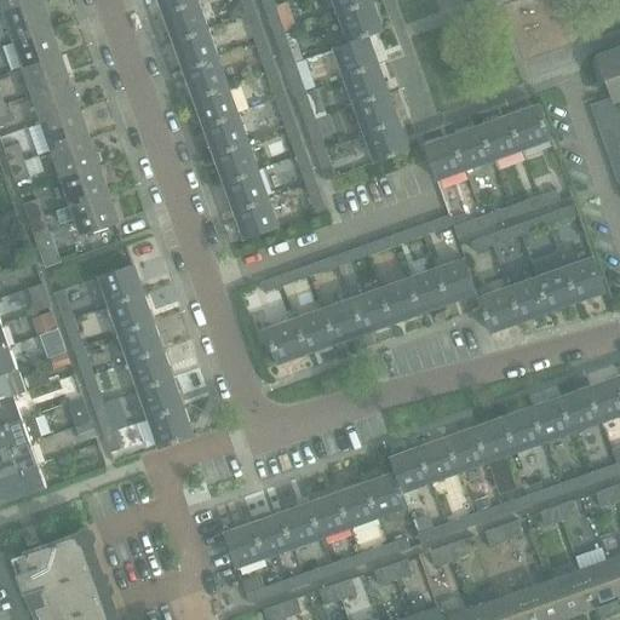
[(0,0),(5,13),(41,0),(0,0)]
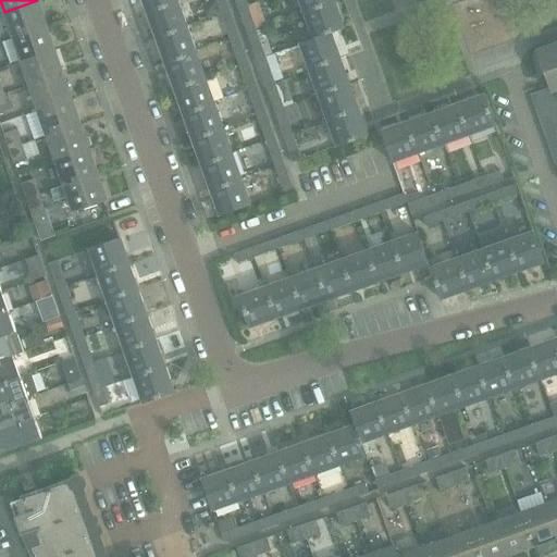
[(13,37),(47,25),(37,0),(4,12),(13,37)]
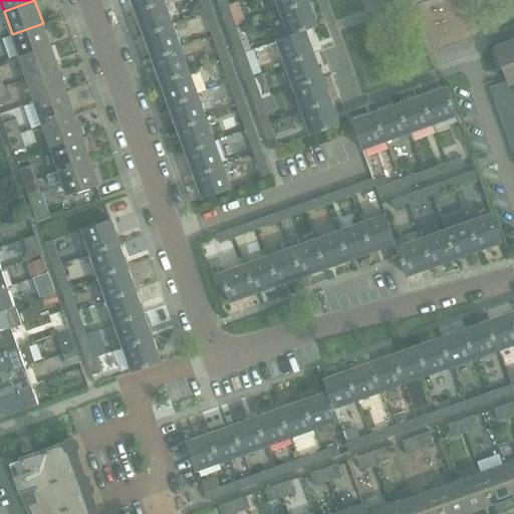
[(132,0),(136,10),(164,0),(132,0)]
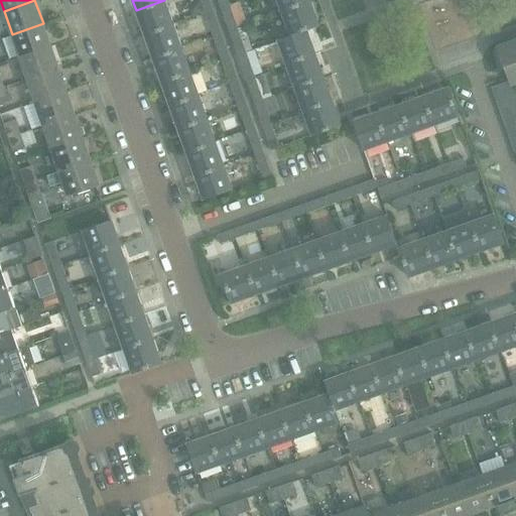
[(144,34),(173,23),(165,0),(164,0),(136,10),(144,34)]
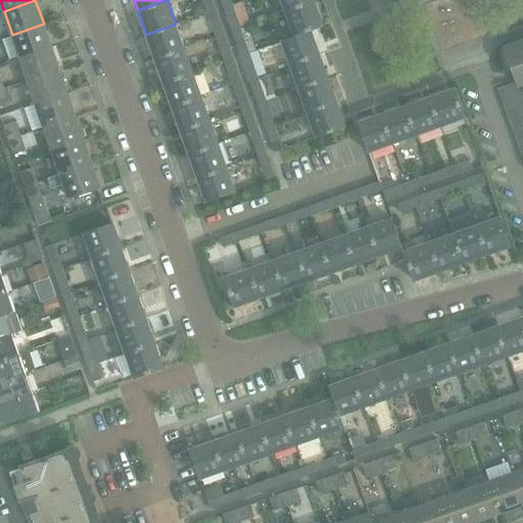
[(201,0),(194,3),(192,8),(195,17),(207,13),(207,12),(202,0),(201,0)]
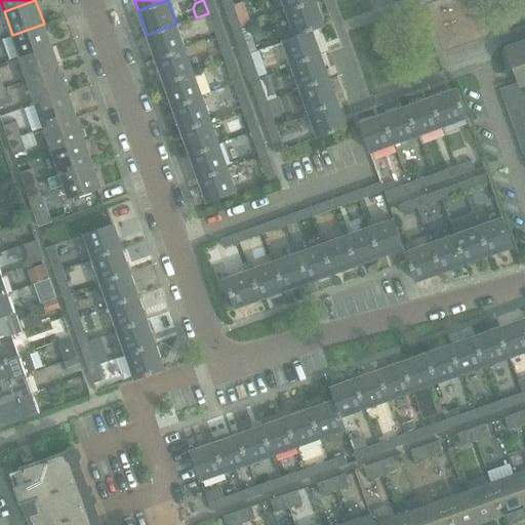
[(212,0),(203,0),(208,12),(216,9),(212,0)]
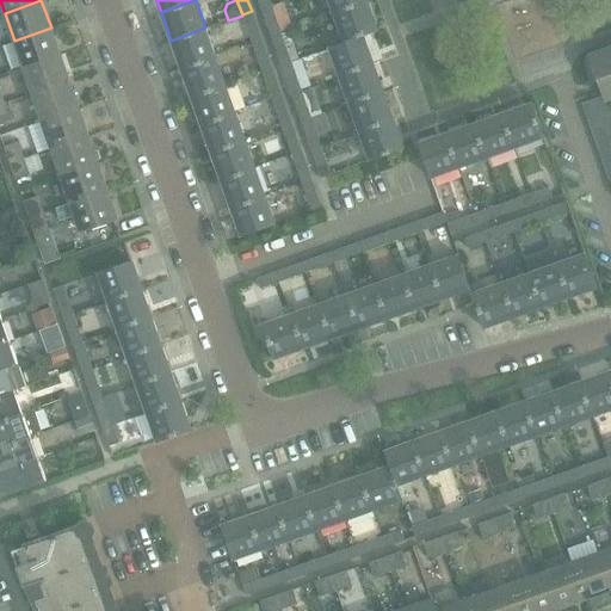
[(257,0),(261,10),(272,6),(269,0),(257,0)]
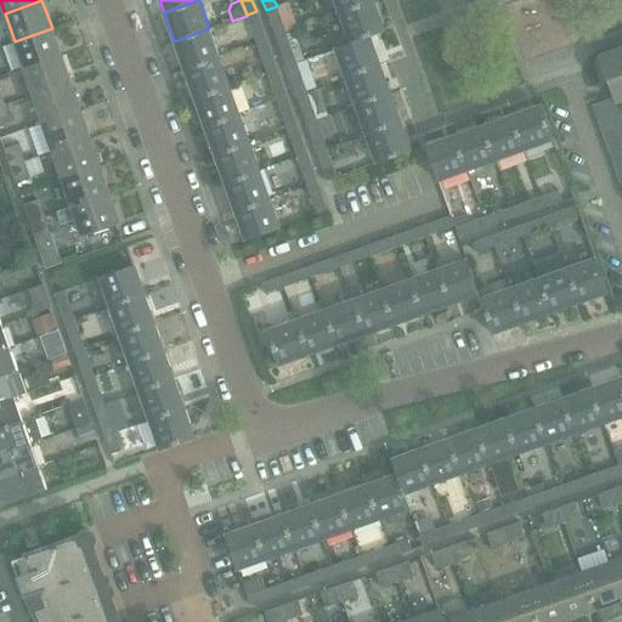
[(334,0),(339,15),(374,3),(373,0),(334,0)]
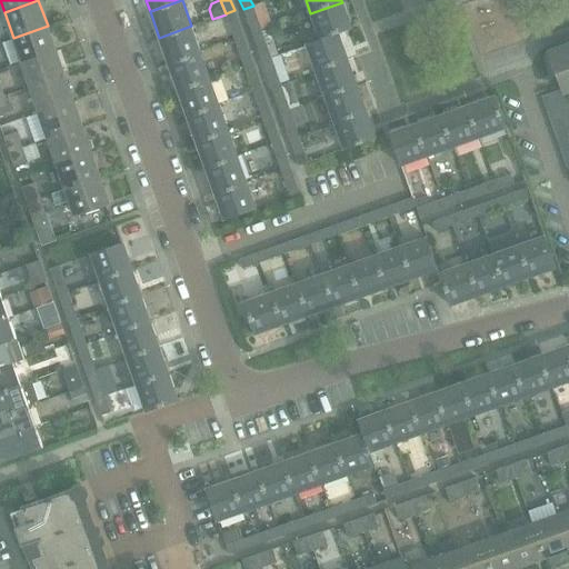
[(320,40),(339,33),(352,29),(342,2),(310,13),(320,40)]
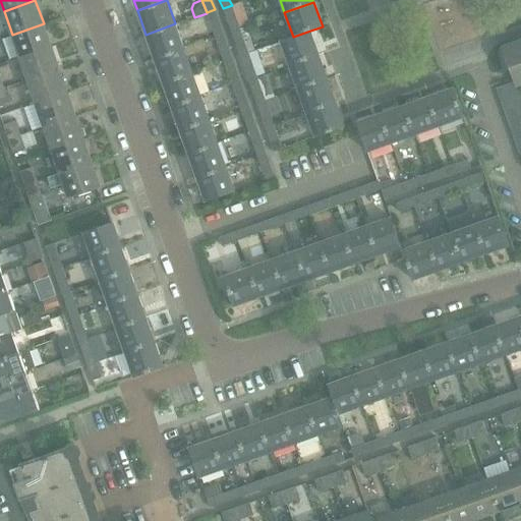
[(232,5),(223,8),(230,30),(239,26),(246,24),(247,23),(240,3),(232,5)]
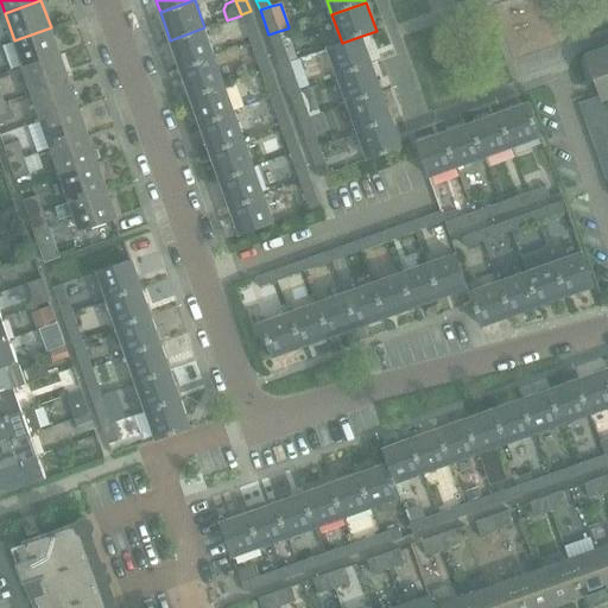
[(251,11),(241,14),(251,43),(261,39),(251,11)]
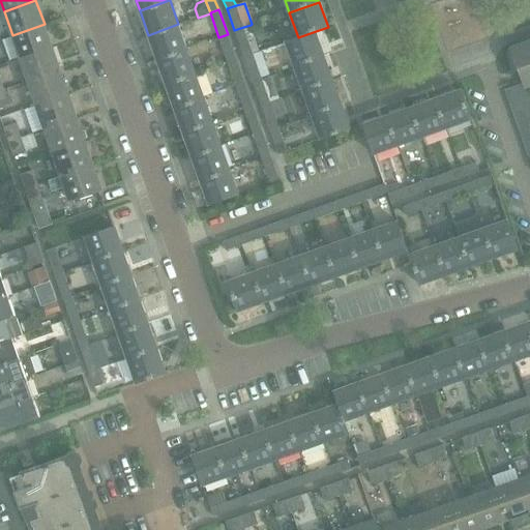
[(21,58),(53,48),(45,24),(12,35),(21,58)]
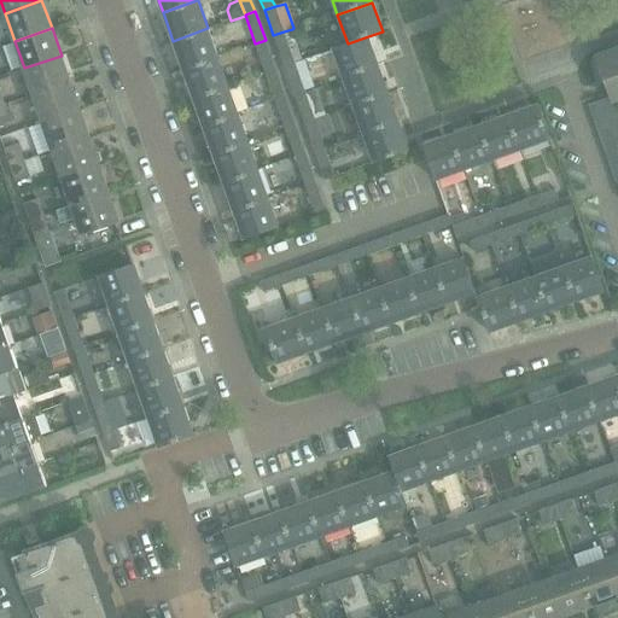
[(184,69),(219,57),(208,28),(173,41),(184,69)]
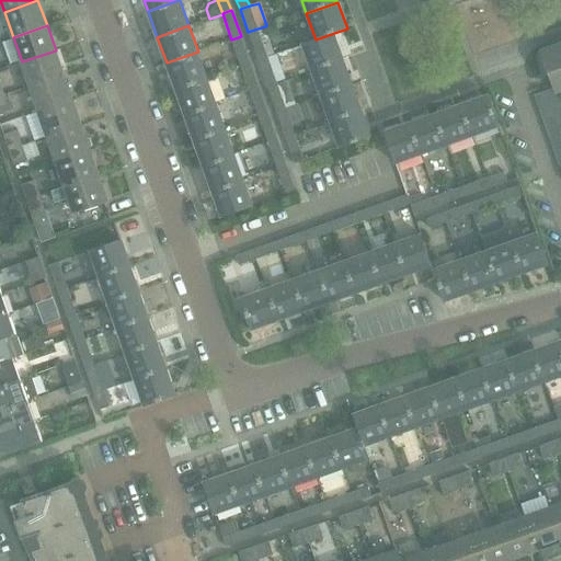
[(258,29),(248,32),(259,60),(275,55),(271,43),(265,26),(258,29)]
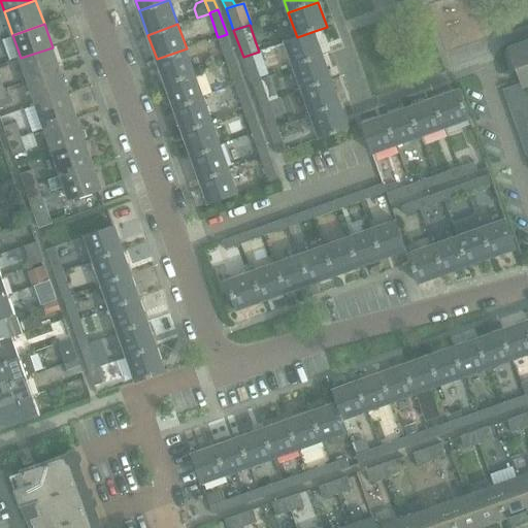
[(293,67),(324,56),(315,31),(297,37),(285,41),(293,67)]
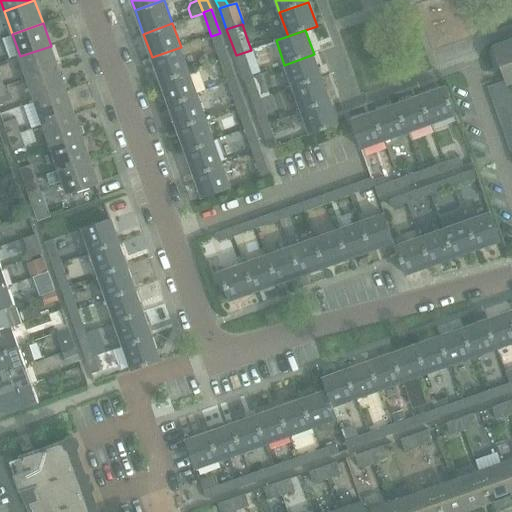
[(220,33),(211,36),(220,59),(228,56),(220,33)]
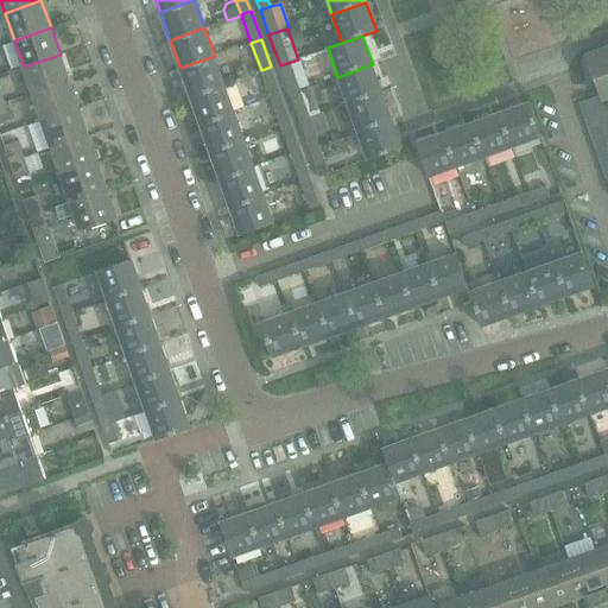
[(33,94),(70,81),(61,55),(24,67),(33,94)]
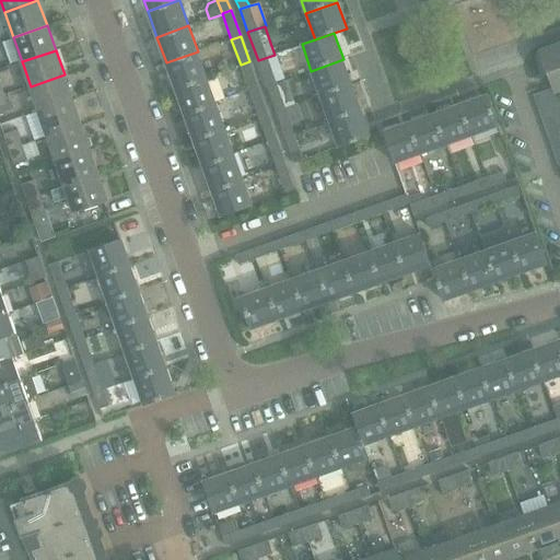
[(559,50),(544,56),(555,88),(559,86),(559,89),(559,50)]
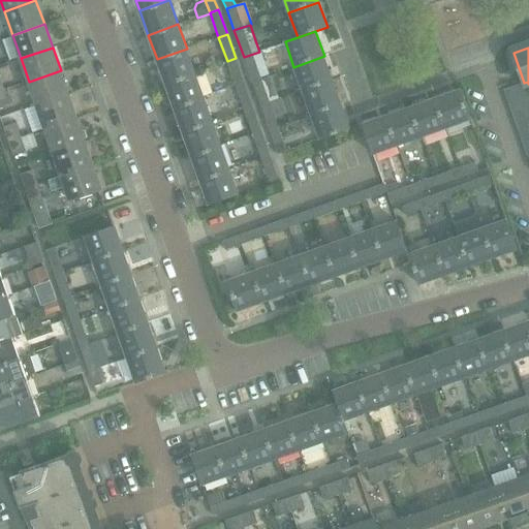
[(165,84),(195,72),(187,49),(157,59),(165,84)]
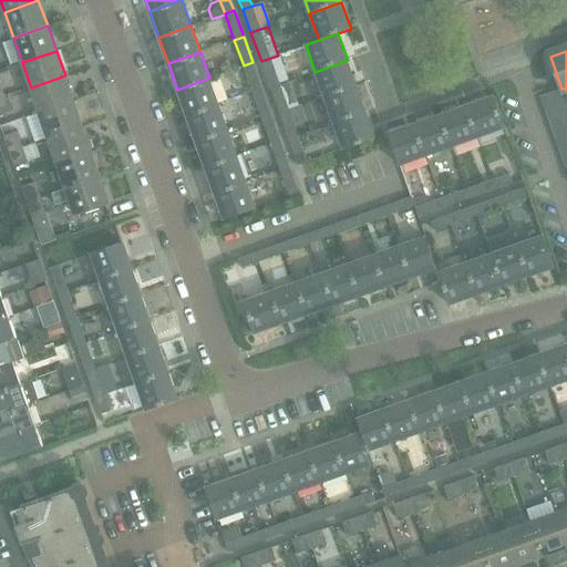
[(280,54),(278,55),(261,61),(270,86),(280,83),(289,80),(280,54)]
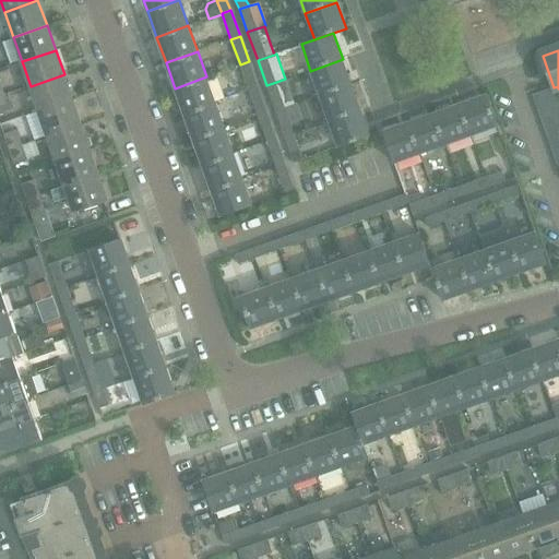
[(352,85),(343,59),(310,71),(320,96),(352,85)]
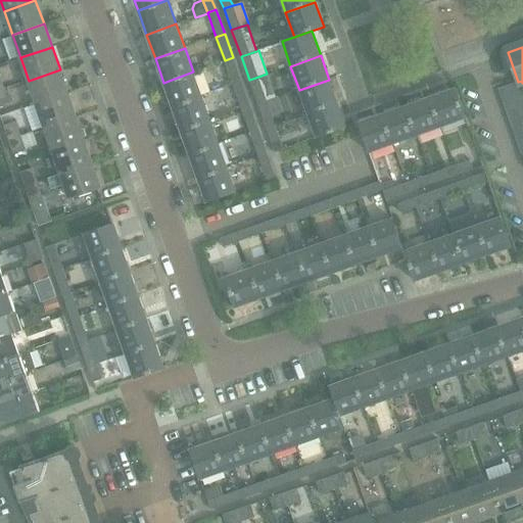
[(233,57),(225,60),(233,85),(241,82),(233,57)]
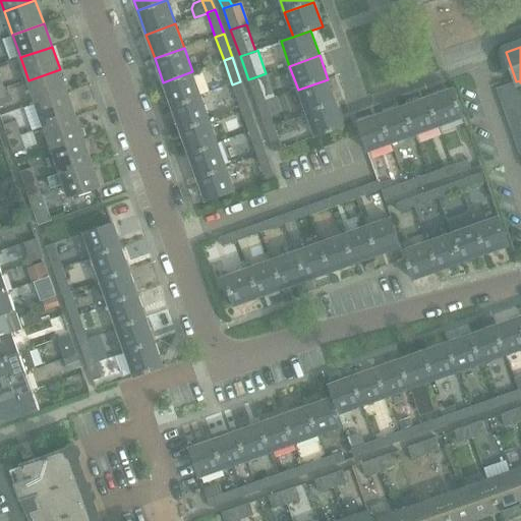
[(37,104),(68,93),(60,69),(29,80),(37,104)]
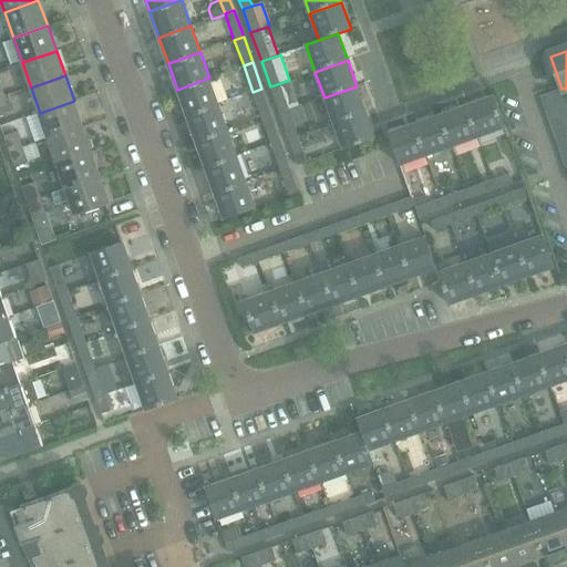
[(186,115),(218,104),(209,78),(177,90),(186,115)]
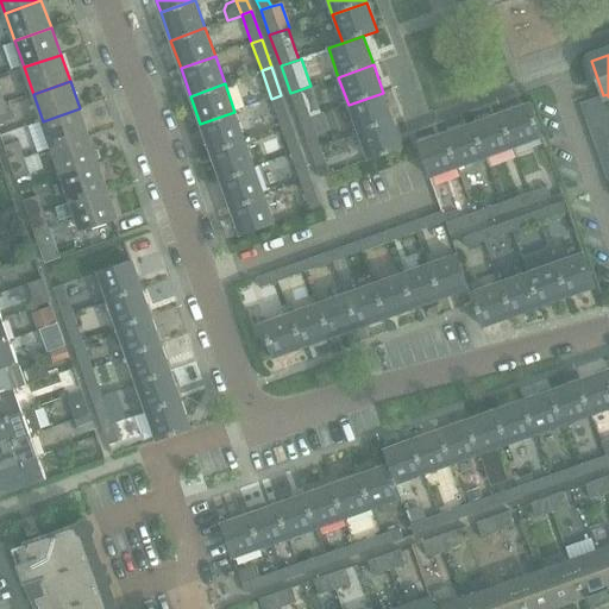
[(301,89),(290,93),(300,120),(311,117),(301,89)]
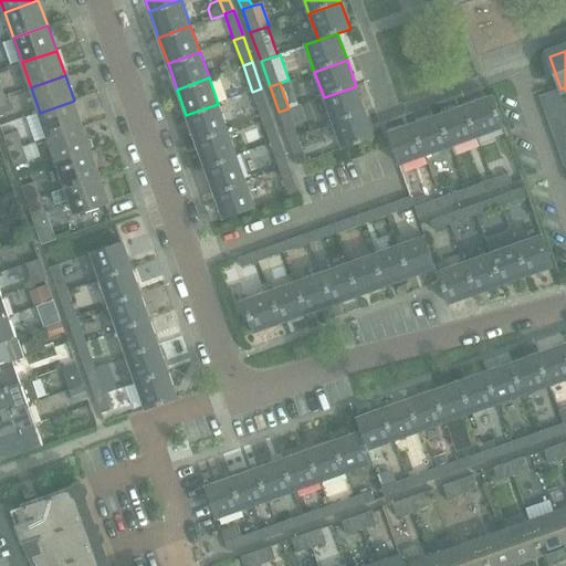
[(365,112),(356,86),(324,97),(333,123),(365,112)]
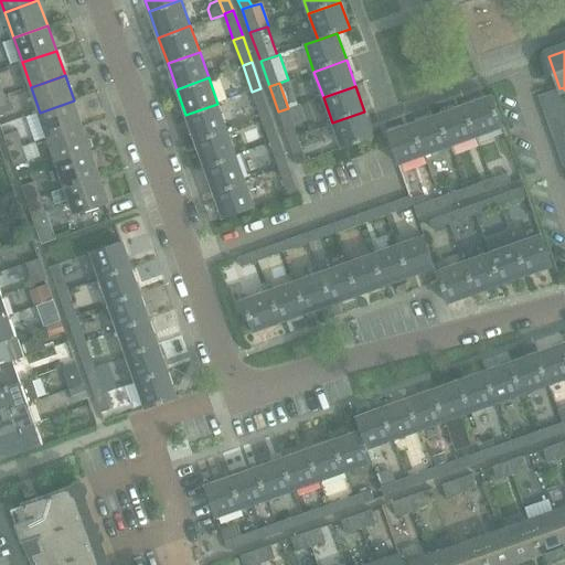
[(564,100),(564,89),(564,87),(560,88),(540,95),(545,108),(564,100)]
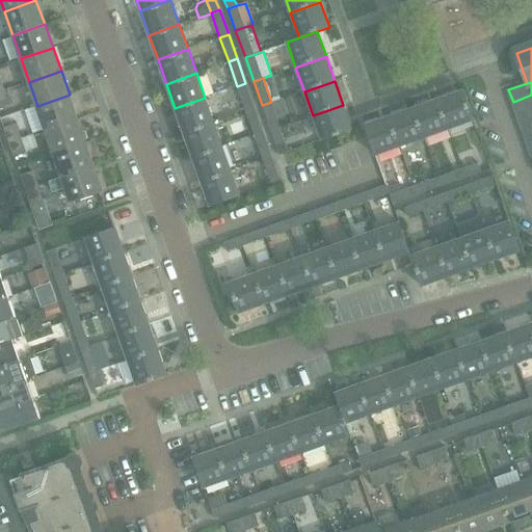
[(245,83),(237,86),(246,110),(255,107),(245,83)]
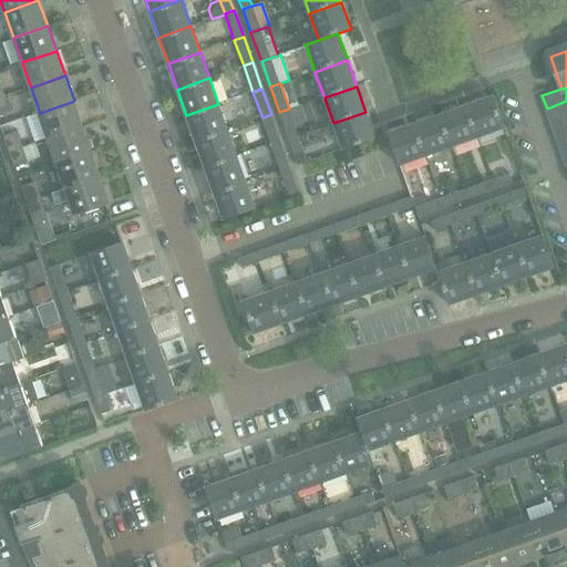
[(6,96),(0,98),(0,114),(10,112),(6,96)]
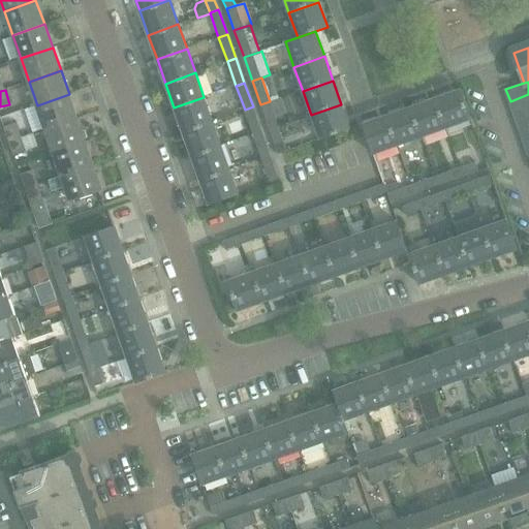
[(460,90),(435,99),(446,129),(471,120),(460,90)]
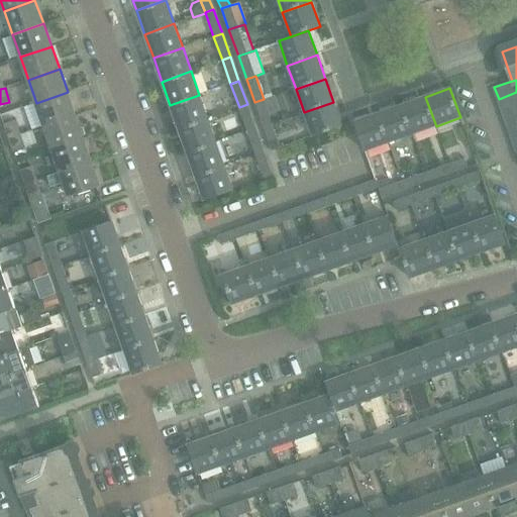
[(44,126),(76,115),(68,92),(36,103),(44,126)]
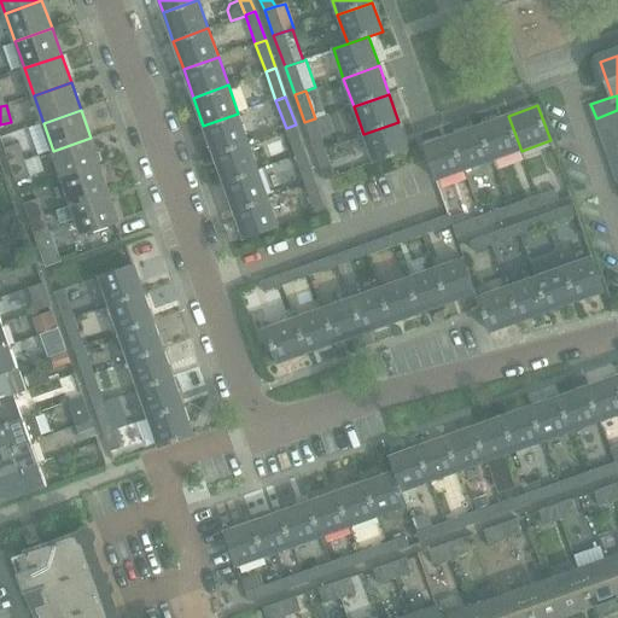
[(617,110),(596,118),(601,132),(617,126),(617,110)]
